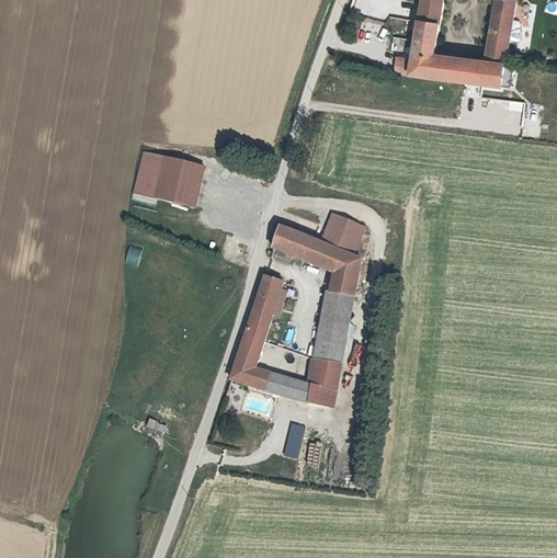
[(420,0),(412,48),(433,50),(442,0),(420,0)]
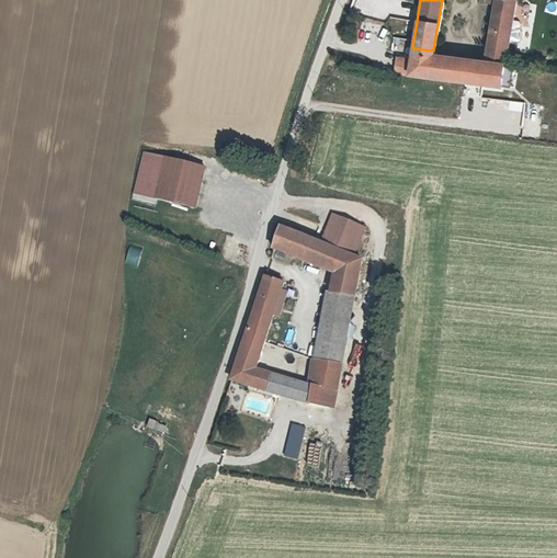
[(489,0),(493,1),(484,57),(501,59),(512,0),(489,0)]
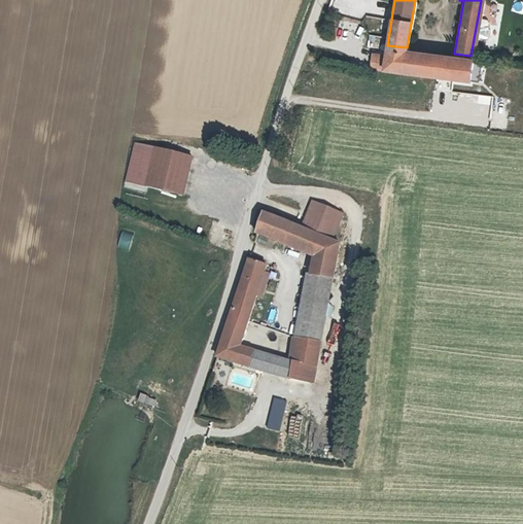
[(383,66),(432,72),(434,51),(407,47),(387,45),(386,47),(383,66)]
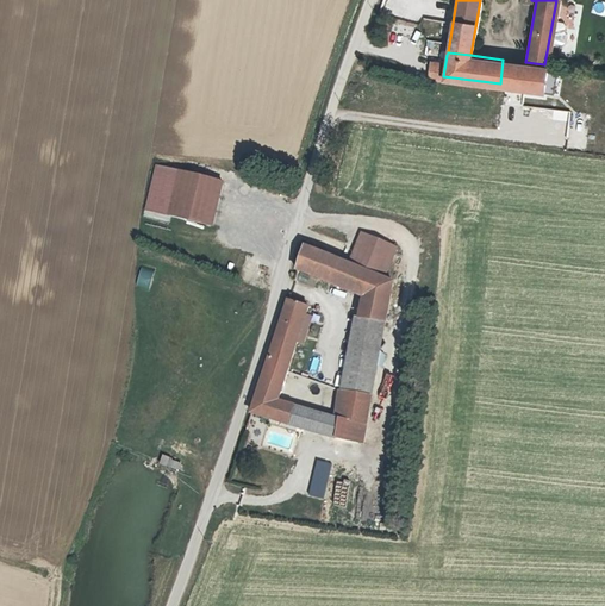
[(443,76),(447,55),(429,54),(424,74),(443,76)]
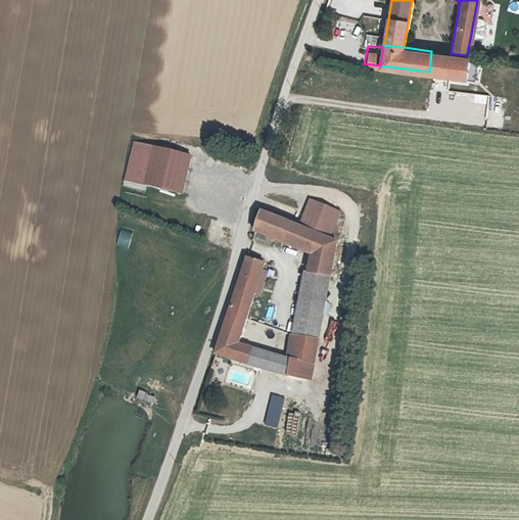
[(451,53),(431,51),(429,72),(464,76),(467,55),(451,53)]
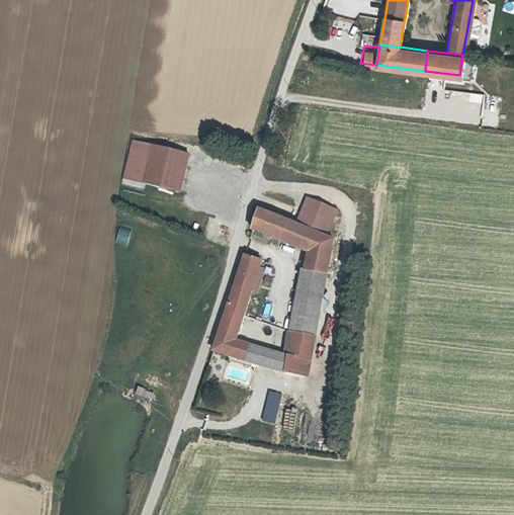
[(129,138),(119,175),(177,189),(185,152),(129,138)]
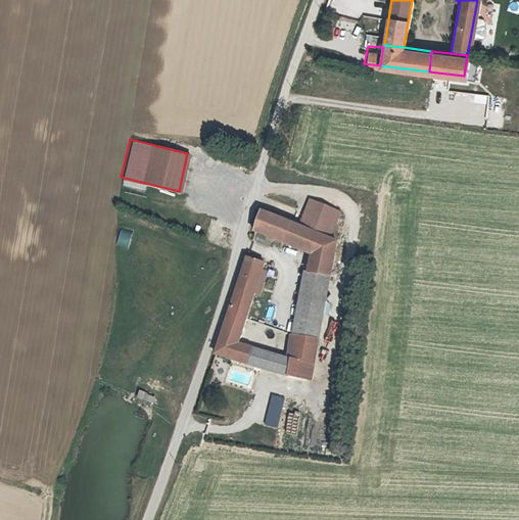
[(305,197),(295,222),(310,227),(318,230),(327,233),(336,209),(305,197)]
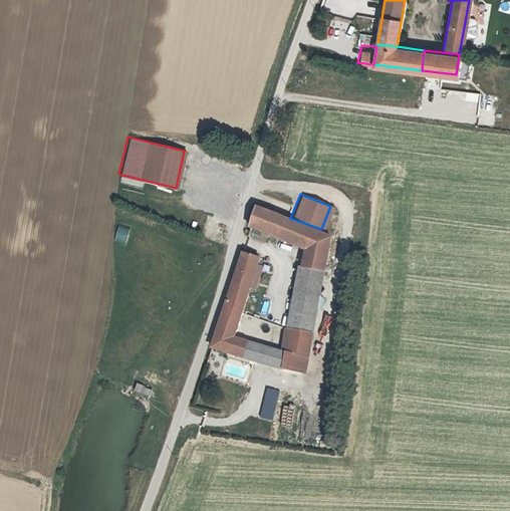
[(247,226),(298,242),(304,223),(290,218),(254,205),(247,226)]
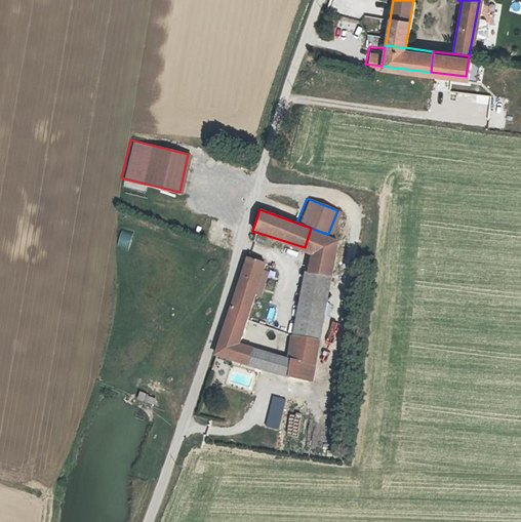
[(205,237),(211,240),(216,225),(209,223),(205,237)]
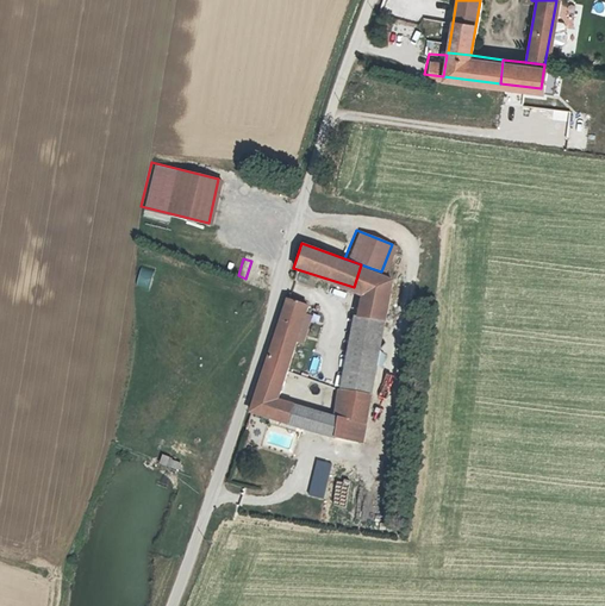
[(138,264),(132,283),(147,287),(151,268),(138,264)]
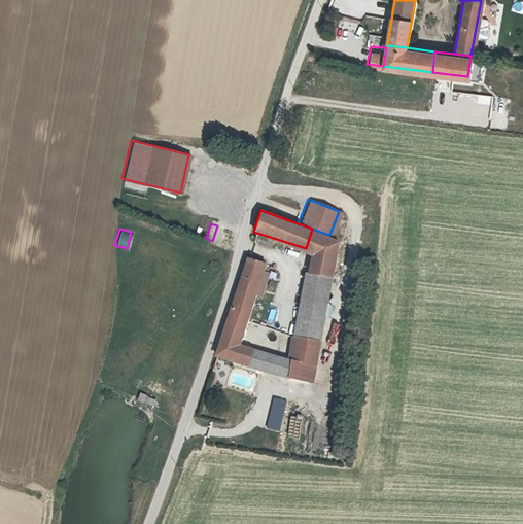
[(306,248),(317,251),(320,232),(312,229),(306,248)]
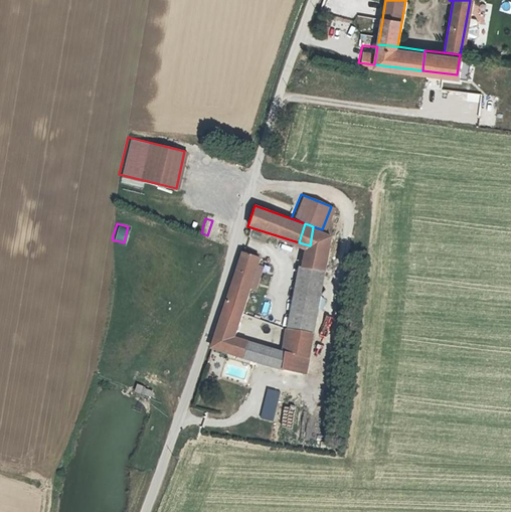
[(336,234),(322,229),(313,226),(310,245),(305,264),(301,263),(296,283),(322,290),(336,234)]
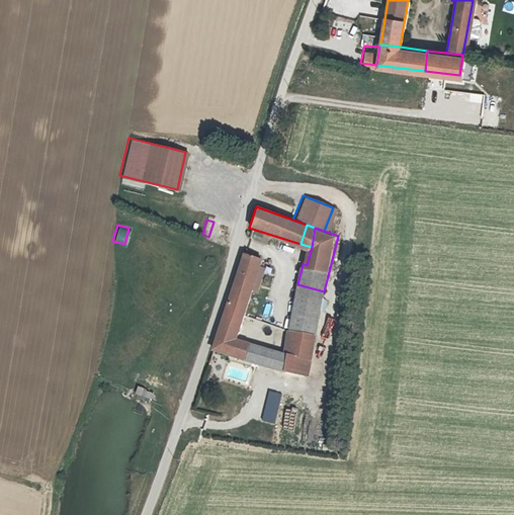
[(305,373),(314,336),(288,330),(283,348),(239,333),(260,259),(241,253),(210,347),(240,355),(273,364),(305,373)]
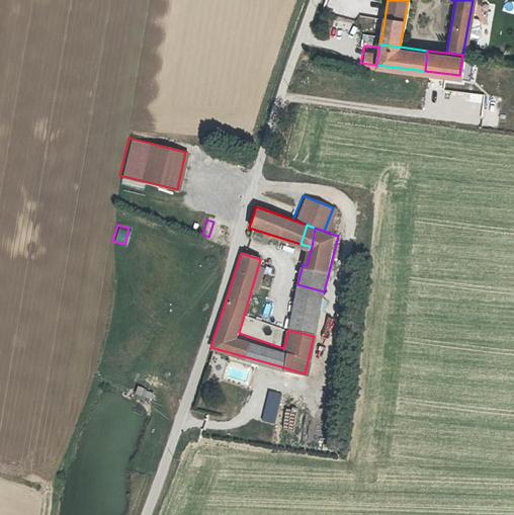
[(297,284),(288,330),(314,336),(324,291),(297,284)]
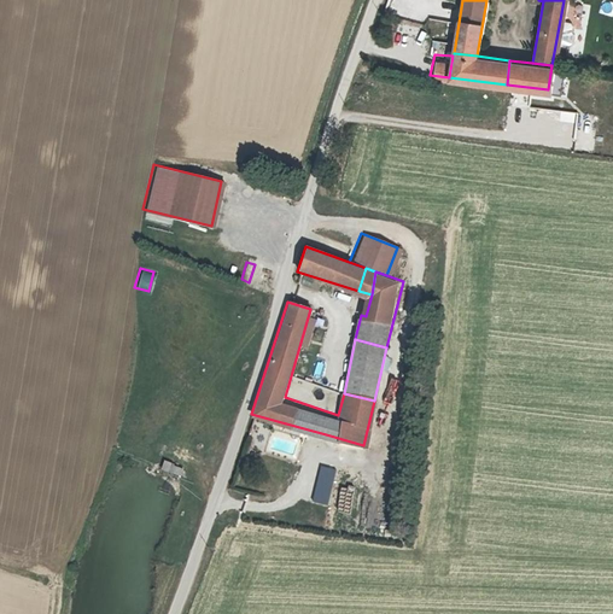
[(404,428),(384,426),(383,438),(402,439),(404,428)]
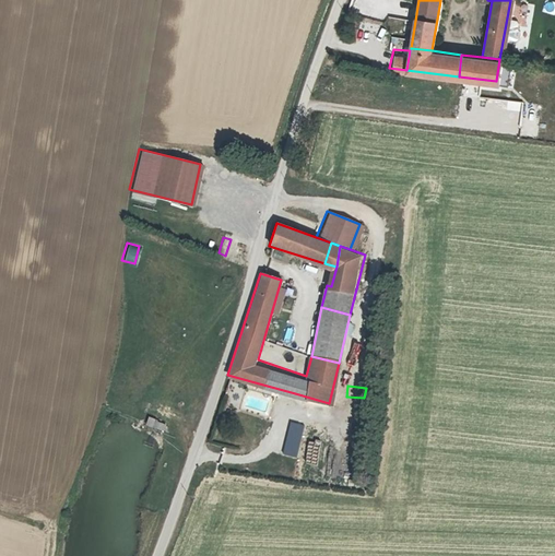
[(148,416),(144,424),(162,429),(164,422),(148,416)]
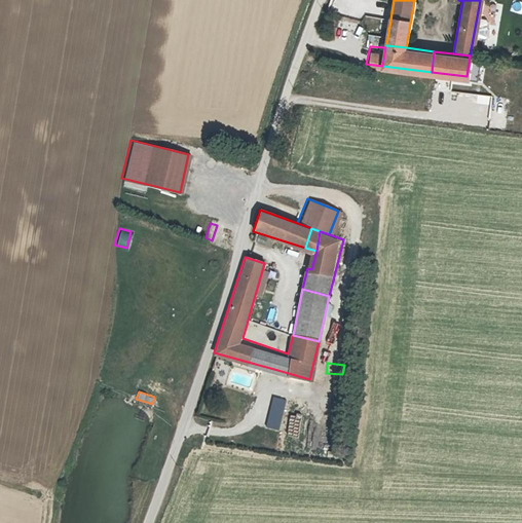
[(270,394),(258,444),(274,448),(286,398),(270,394)]
